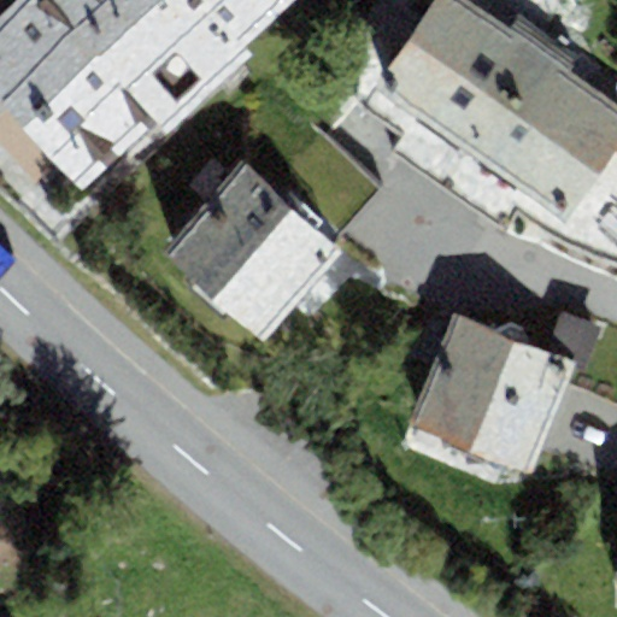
[(16,0),(0,15),(0,86),(87,184),(164,117),(174,128),(262,53),(252,42),(300,0),(16,0)]
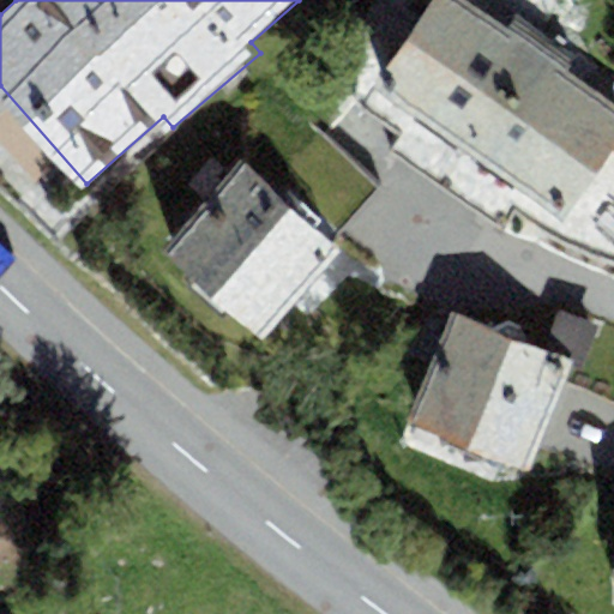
[(431,0),(372,85),(467,151),(547,36),(517,16),(507,30),(464,0),(431,0)]
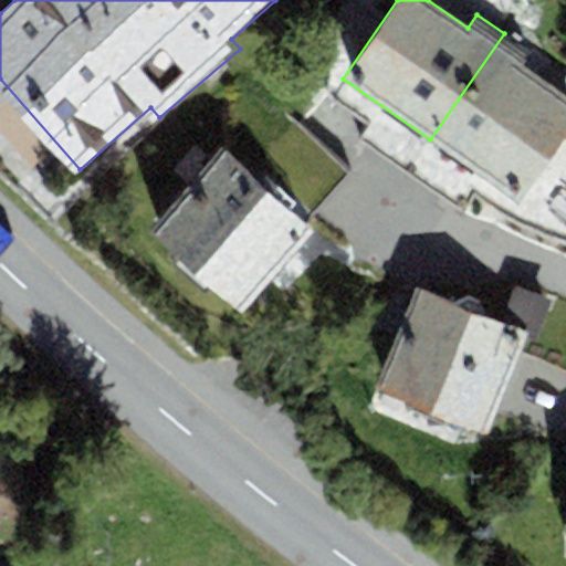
[(533,53),(504,33),(430,139),(520,200),(565,133),(565,94),(524,66),(533,53)]
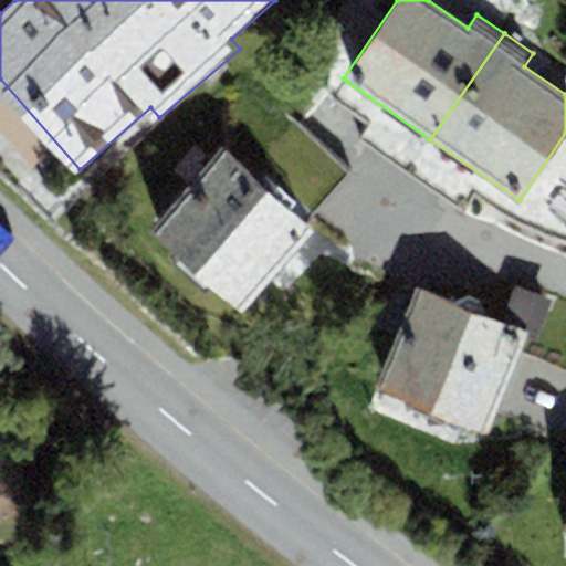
[(223,152),(152,231),(238,310),(311,230),(223,152)]
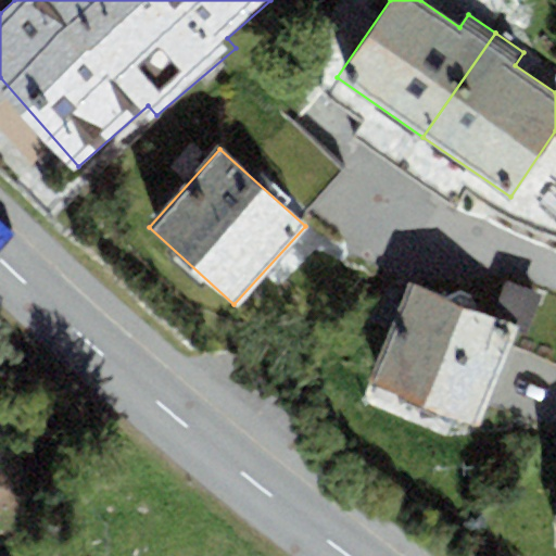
[(516,330),(411,286),(370,380),(476,425),(516,330)]
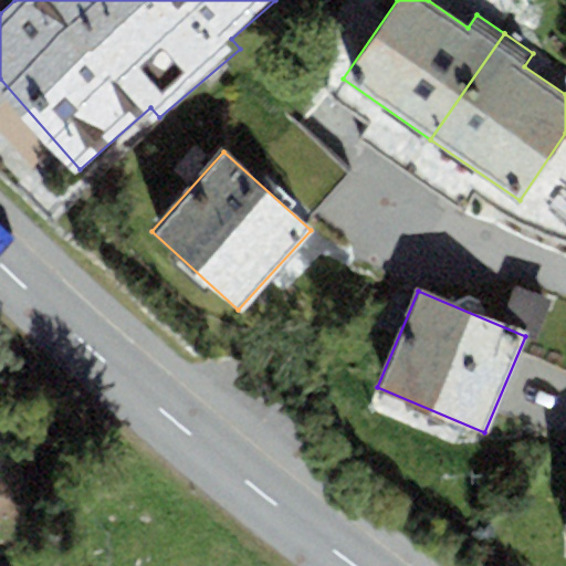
All buildings are outlined.
